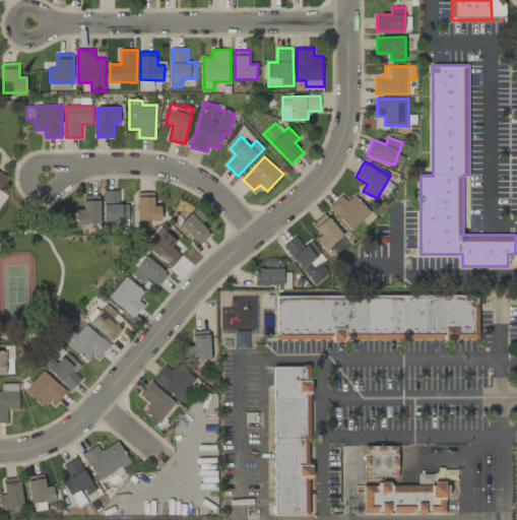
[(0,189),(8,174),(0,170),(0,189)]
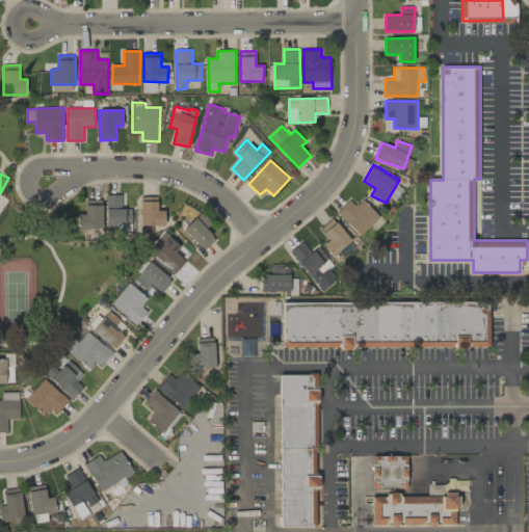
[(133,235),(133,209),(124,209),(124,194),(107,194),(108,236),(133,235)]
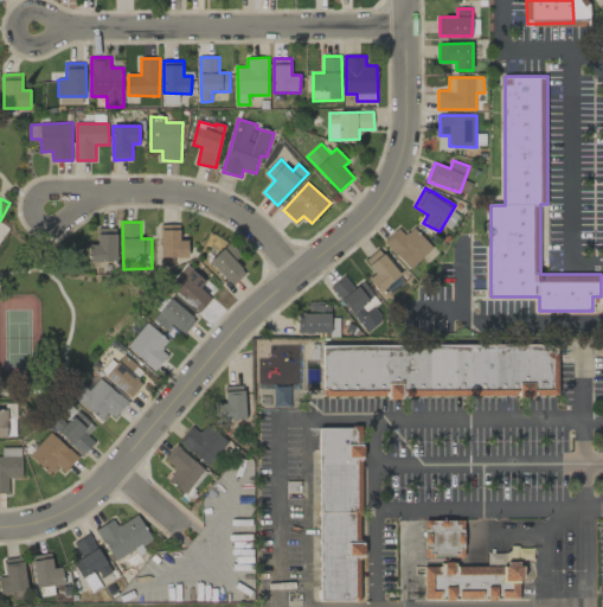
[(161,224),(162,266),(175,266),(175,259),(190,259),(190,240),(183,240),(183,224),(161,224)]
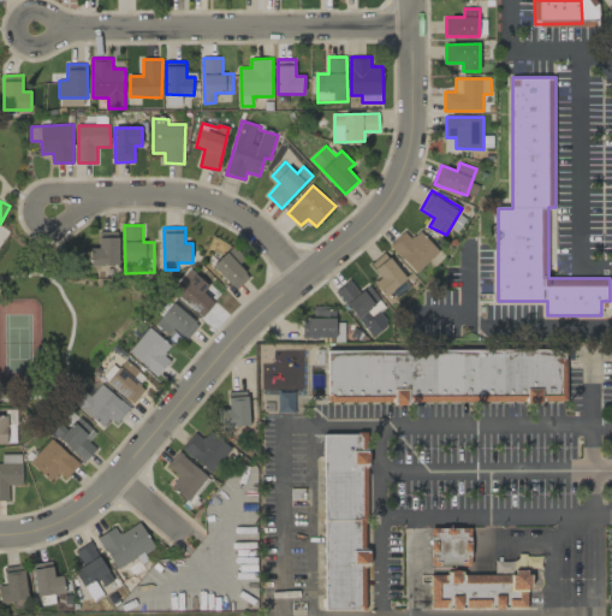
[(120,266),(120,231),(100,231),(100,248),(93,248),(91,265),(120,266)]
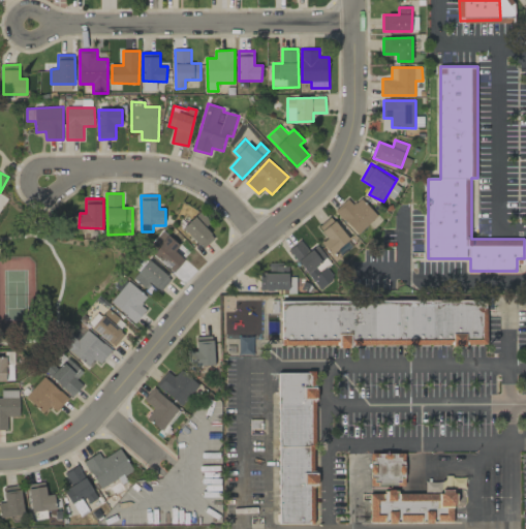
[(336,211),(359,235),(378,216),(362,198),(354,206),(349,199),(336,211)]
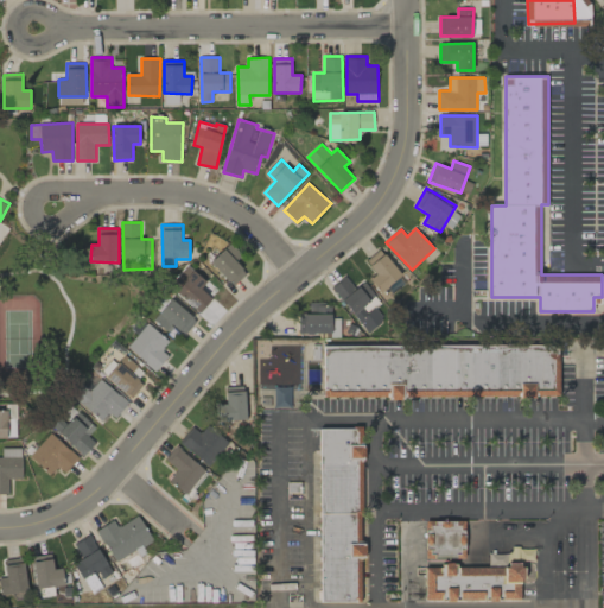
[(234,286),(250,271),(228,246),(211,261),(234,286)]
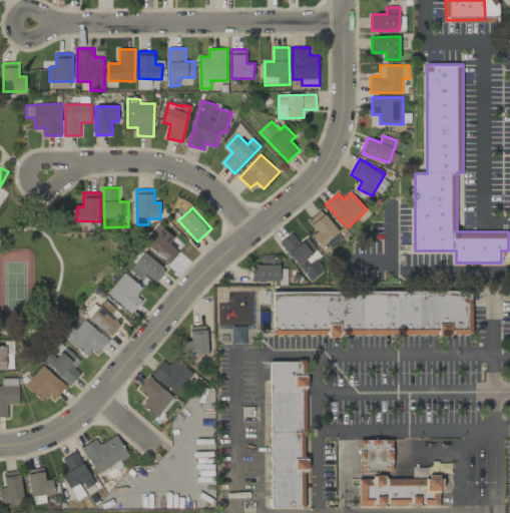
[(319,230),(313,236),(323,247),(341,230),(321,210),(310,221),(319,230)]
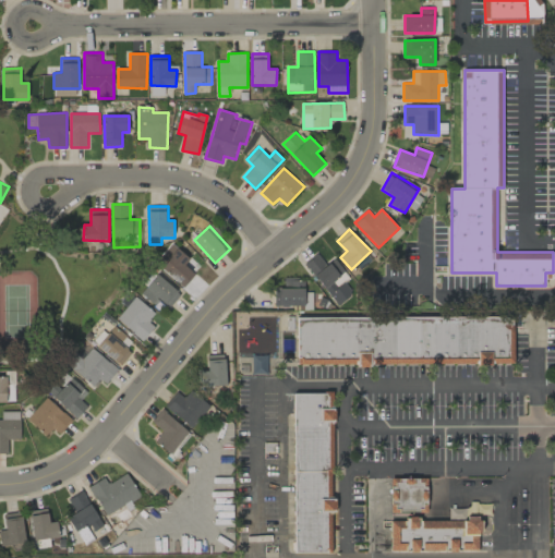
[(185,265),(190,259),(173,244),(157,263),(184,288),(196,274),(185,265)]
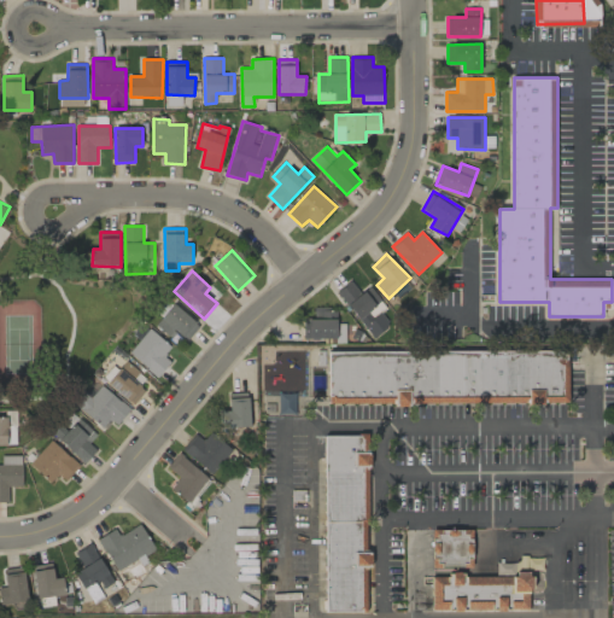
[(369,289),(362,293),(352,281),(339,292),(375,338),(396,321),(369,289)]
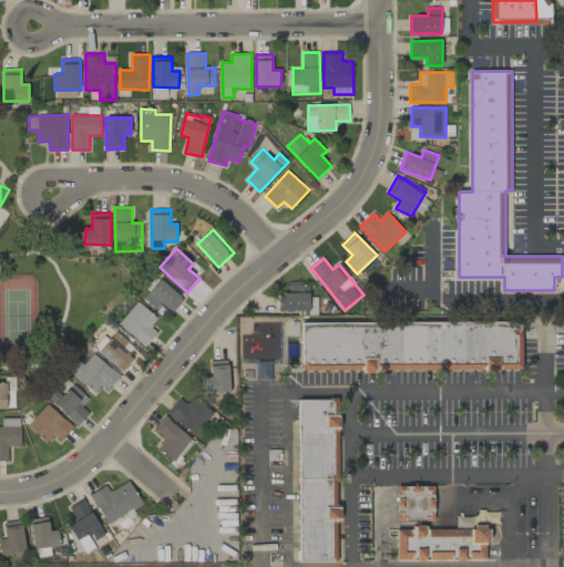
[(184,299),(161,279),(144,298),(160,310),(164,306),(173,312),(184,299)]
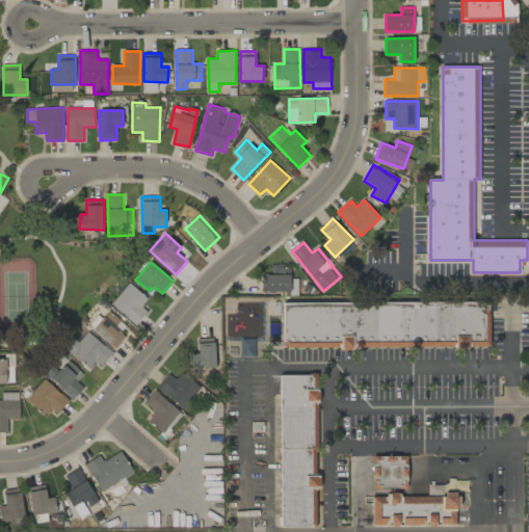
[(267,294),(299,294),(298,278),(291,278),(291,266),(271,266),(272,274),(267,274),(267,294)]
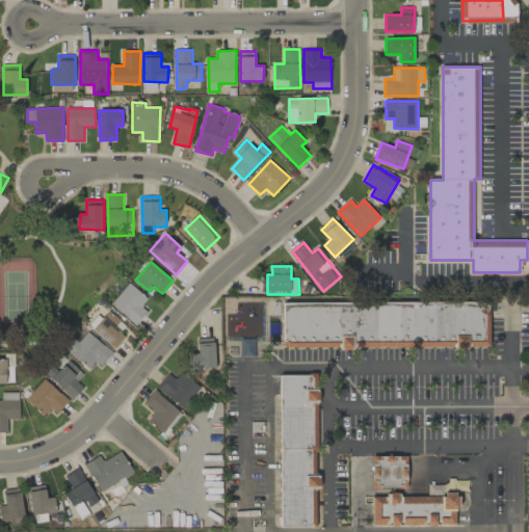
[(117,289),(122,292),(112,306),(138,324),(149,311),(142,307),(150,298),(124,280),(117,289)]
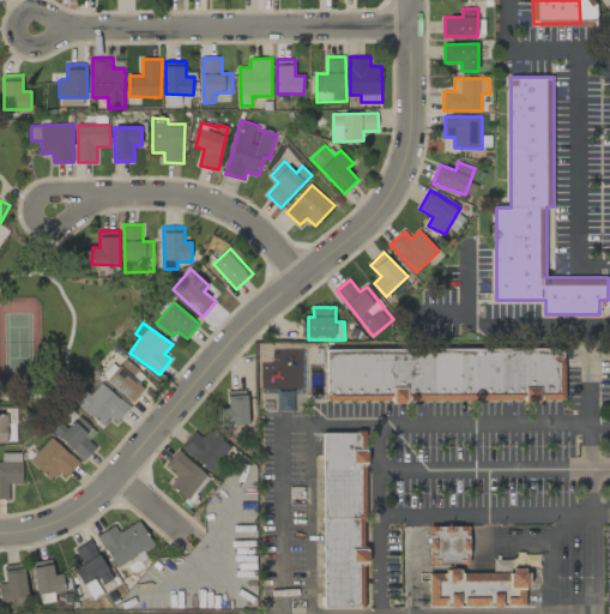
[(328,401),(566,401),(566,349),(328,349),(328,401)]
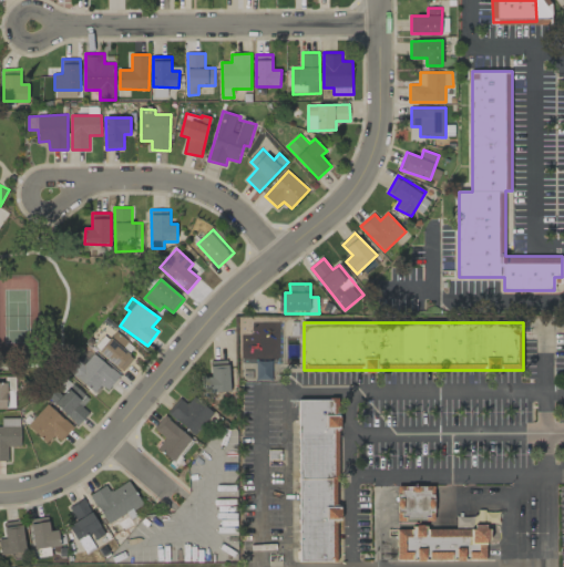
[(125,371),(134,358),(123,350),(129,341),(114,331),(100,354),(125,371)]
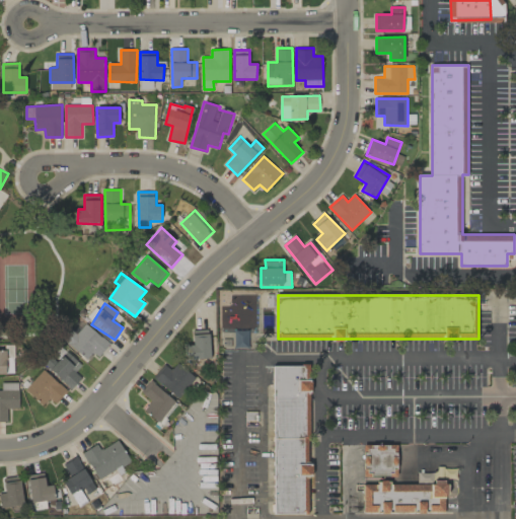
[(88,359),(93,352),(100,357),(111,343),(85,324),(80,330),(74,325),(63,341),(88,359)]
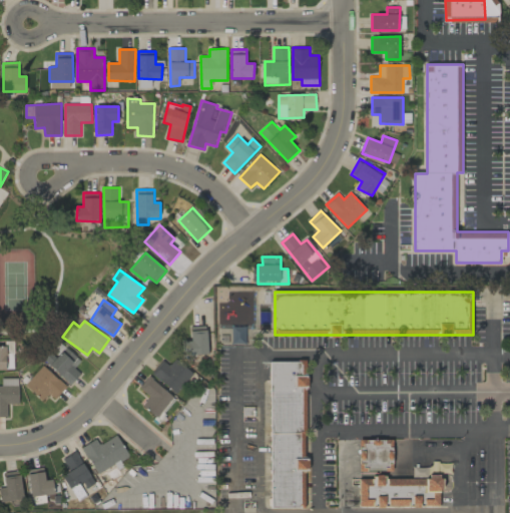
[(185,355),(208,355),(207,326),(191,326),(191,341),(185,341),(185,355)]
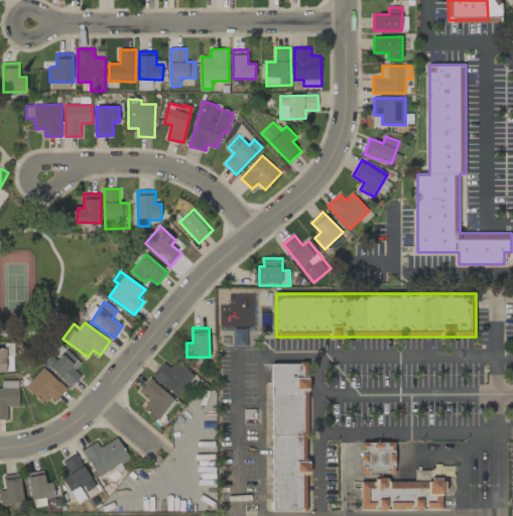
[(0,371),(15,371),(15,343),(4,343),(5,349),(0,348),(0,371)]
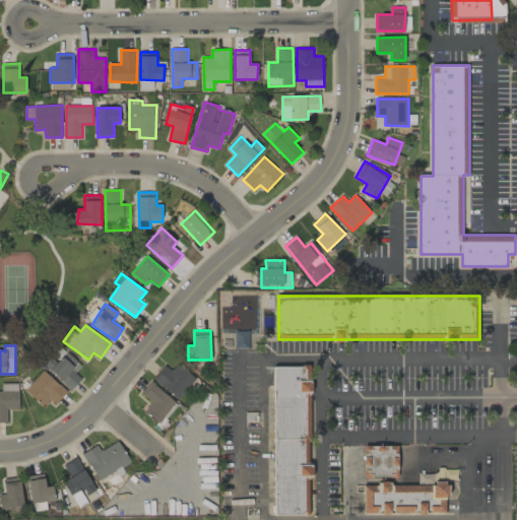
[(76,373),(82,366),(63,347),(56,354),(57,355),(48,367),(73,390),(83,379),(76,373)]
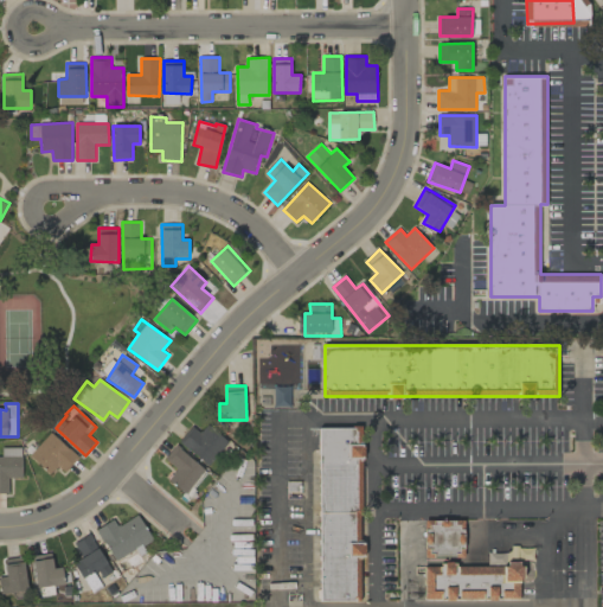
[(212,465),(228,442),(194,422),(180,445),(212,465)]
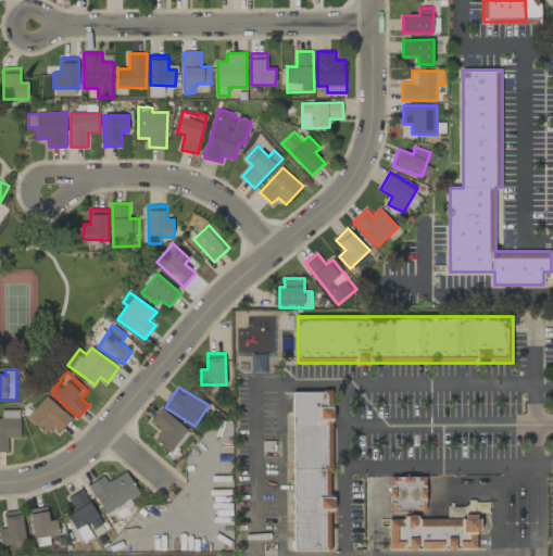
[(71,418),(49,395),(28,416),(50,438),(71,418)]
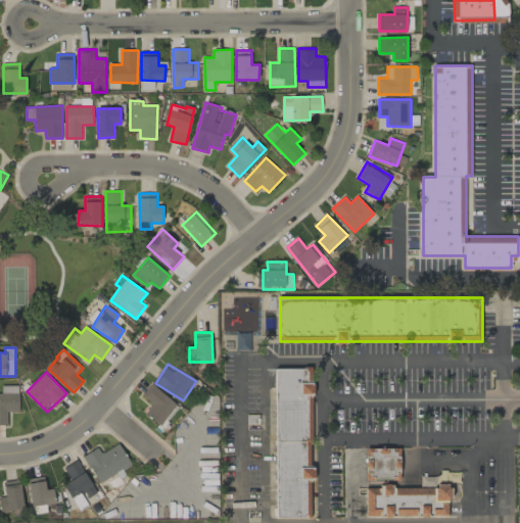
[(160,425),(178,406),(153,383),(143,394),(153,405),(146,412),(160,425)]
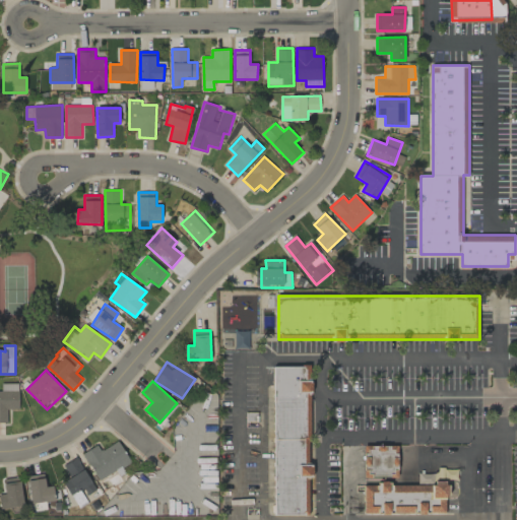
[(0,390),(0,423),(10,423),(9,409),(20,409),(19,383),(2,383),(2,391),(0,390)]
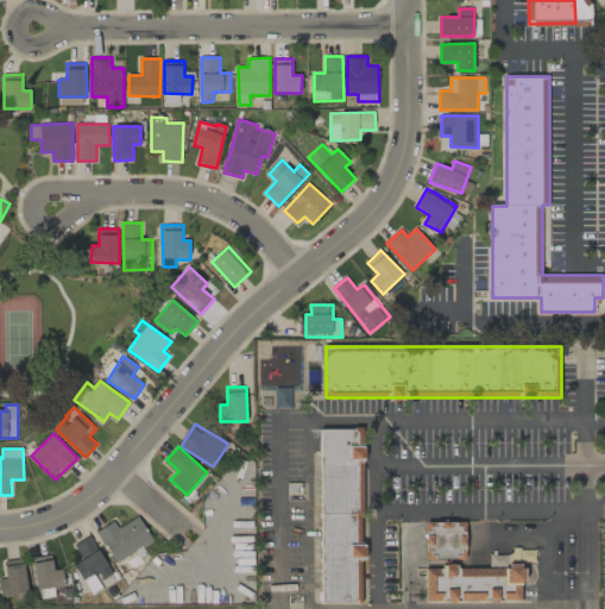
[(99,531),(117,564),(155,542),(139,516),(119,528),(115,521),(99,531)]
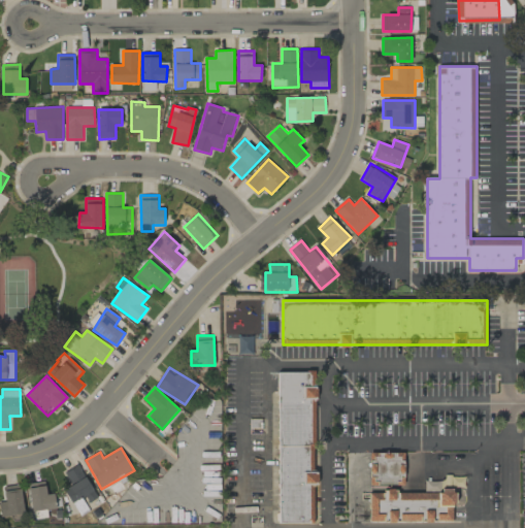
[(405,484),(404,452),(370,453),(371,485),(405,484)]
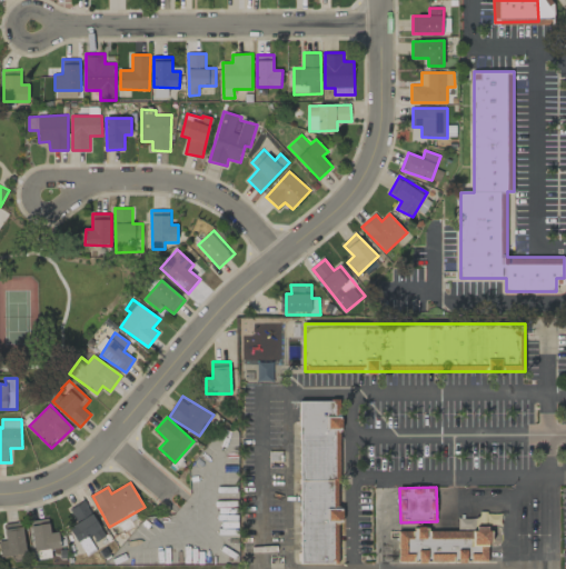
[(79,522),(71,527),(87,555),(95,549),(91,543),(106,536),(86,501),(71,509),(79,522)]
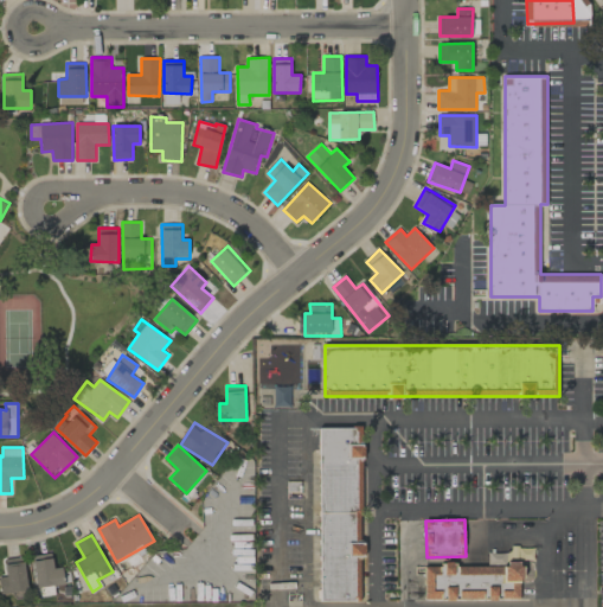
[(63,567),(53,568),(51,553),(33,556),(39,588),(66,583),(63,567)]
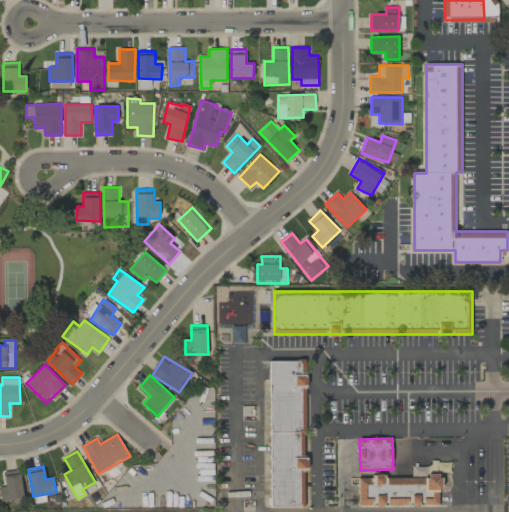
[(4,472),(6,486),(0,486),(0,490),(2,501),(25,497),(20,470),(4,472)]
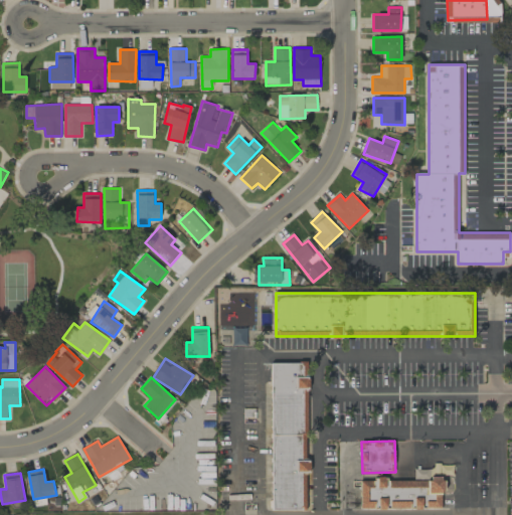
[(444,508),(444,479),(361,480),(361,509),(444,508)]
